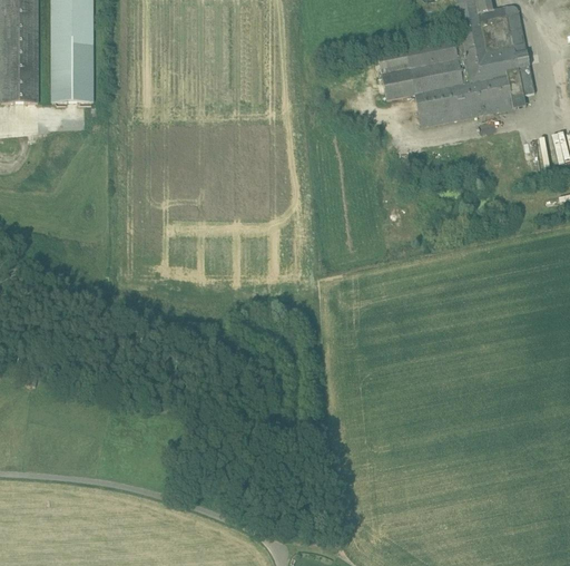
[(0,0),(1,100),(38,100),(37,0),(0,0)]
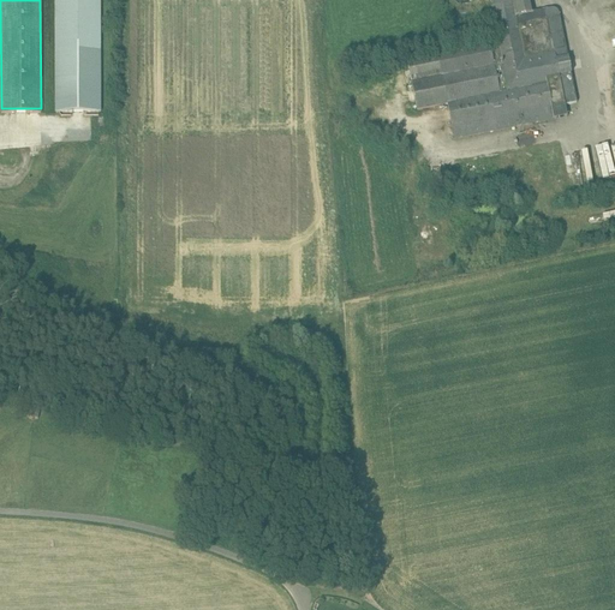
[(54,0),(55,108),(101,108),(100,0),(54,0)]
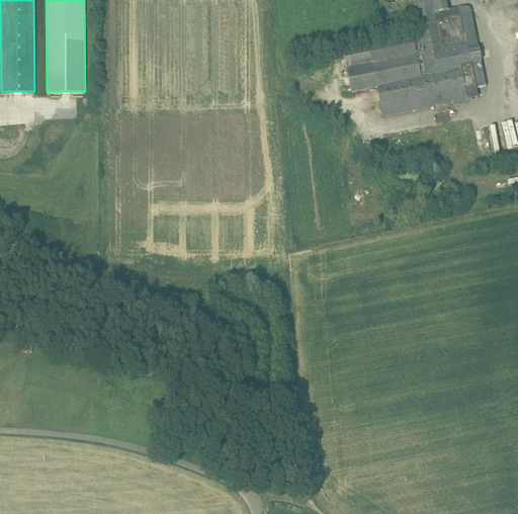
[(368,41),(343,47),(351,89),(376,84),(382,113),(435,103),(453,99),(478,94),(476,85),(486,83),(470,2),(450,6),(448,0),(414,0),(420,31),(368,41)]
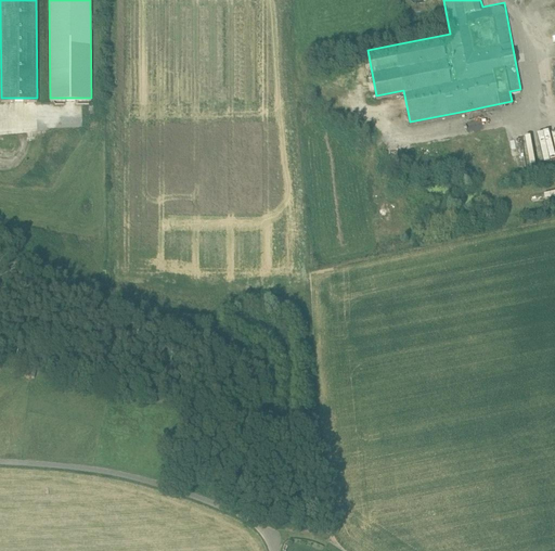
[(338,86),(341,78),(313,67),(310,74),(338,86)]
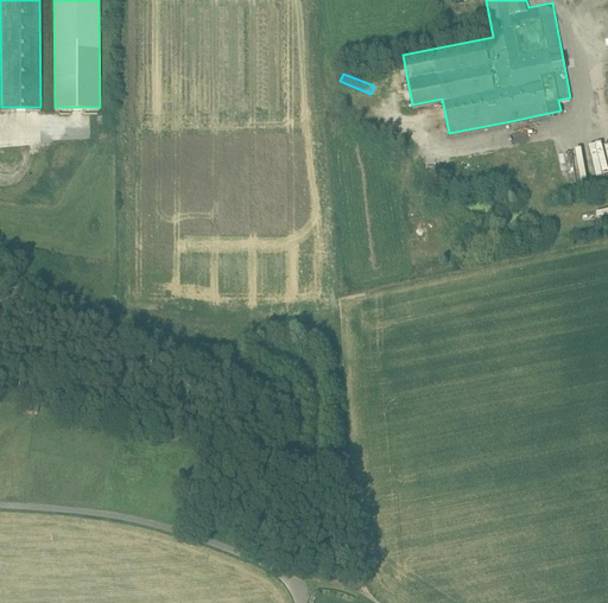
[(32,463),(51,467),(52,454),(33,451),(32,463)]
